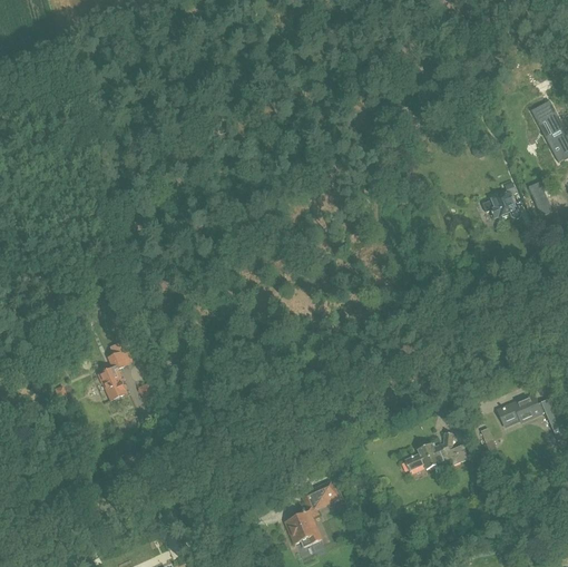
[(530,108),(529,109),(537,124),(544,120),(551,135),(548,137),(559,159),(567,154),(567,136),(548,99),(547,99),(549,103),(532,111),(530,108)]
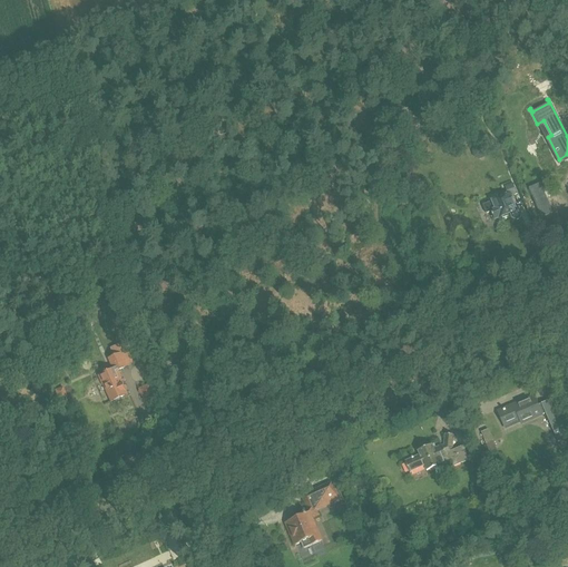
[(477,156),(483,155),(486,149),(483,144),(480,142),(478,140),(472,143),(471,145),(470,148),(472,154),(477,156)]
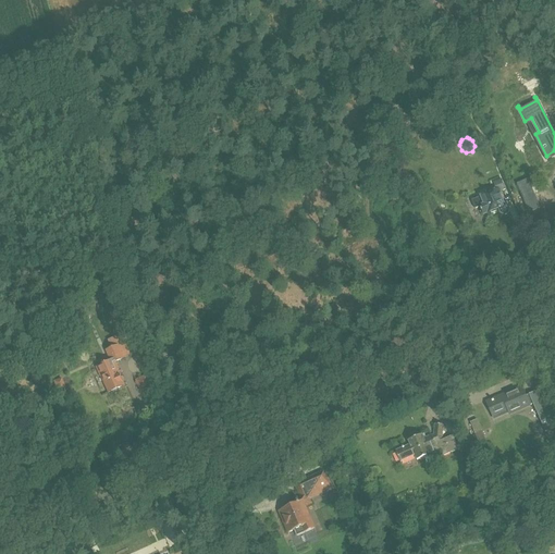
[(526,169),(514,174),(519,188),(531,184),(526,169)]
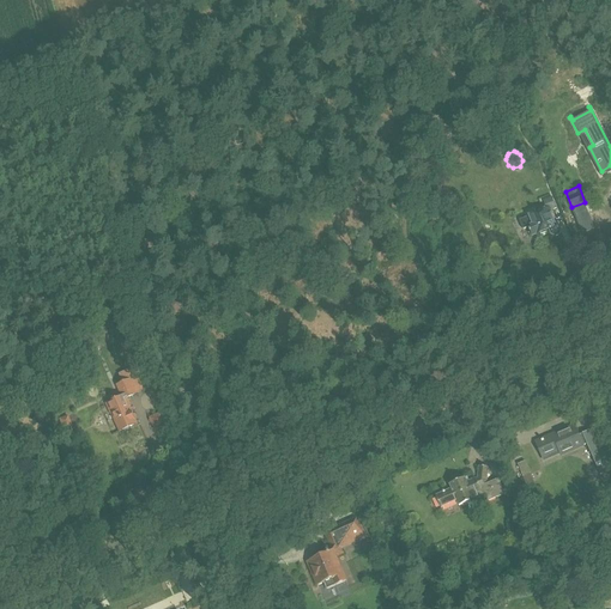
[(537,208),(516,217),(521,226),(527,224),(531,232),(536,230),(540,230),(544,229),(548,226),(550,232),(554,233),(557,232),(560,227),(556,221),(554,221),(549,208),(558,203),(556,198),(536,205),(537,208)]
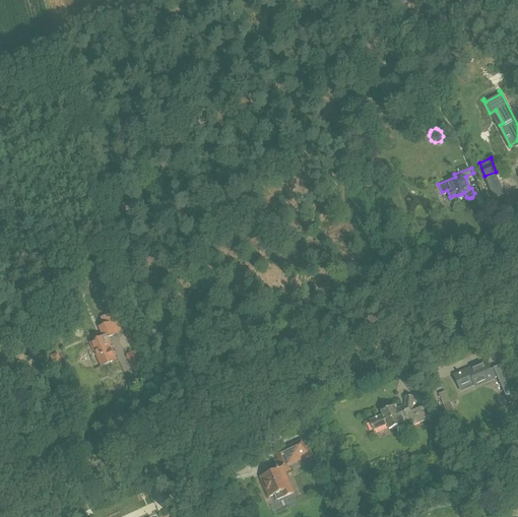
[(103,291),(106,300),(114,297),(111,287),(103,291)]
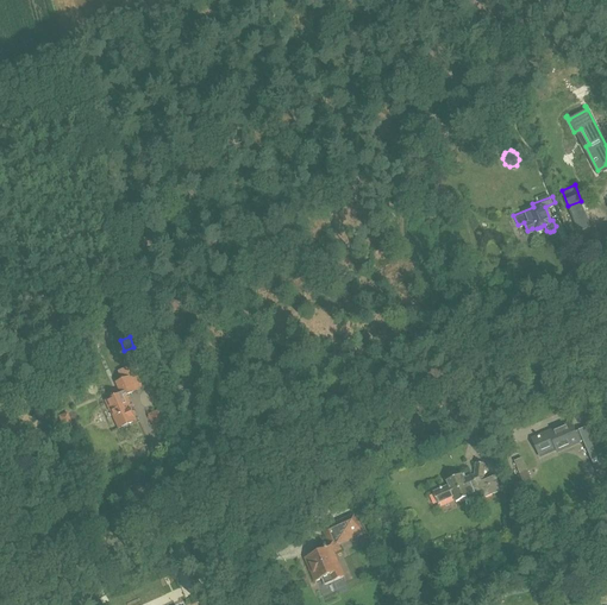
[(125,423),(126,421),(133,417),(124,394),(135,389),(133,388),(141,385),(131,361),(116,369),(119,377),(114,379),(120,391),(105,398),(117,424),(119,423),(121,424),(125,423)]
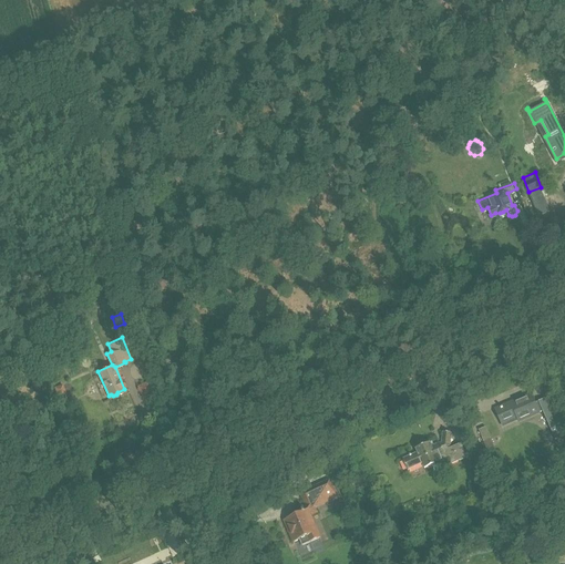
[(135,383),(143,399),(154,395),(147,379),(135,383)]
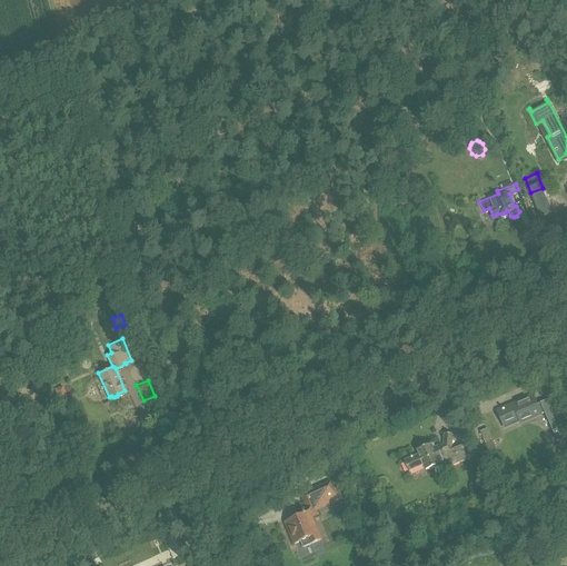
[(52,386),(56,398),(65,395),(61,383),(52,386)]
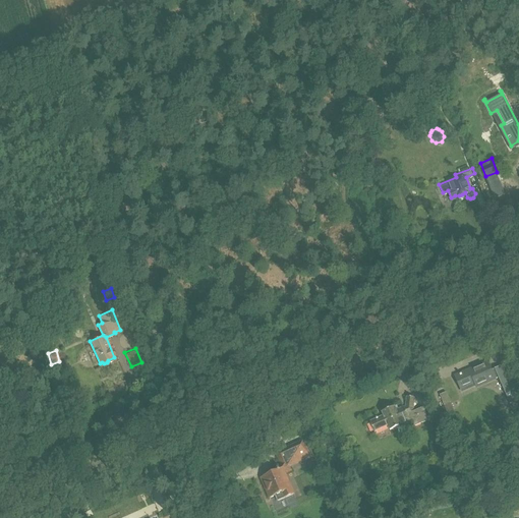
[(486,359),(453,373),(458,385),(472,379),(474,383),(485,379),(486,380),(495,377),(497,376),(494,366),(491,367),(486,359)]
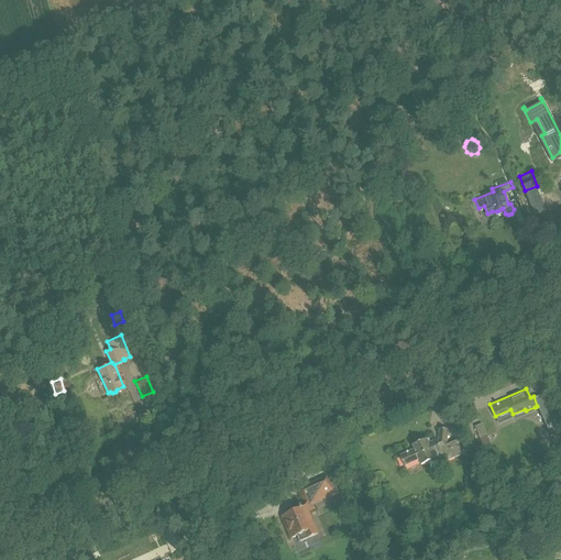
[(539,394),(534,396),(537,406),(549,435),(557,432),(559,434),(560,431),(560,413),(550,390),(540,391),(539,394)]
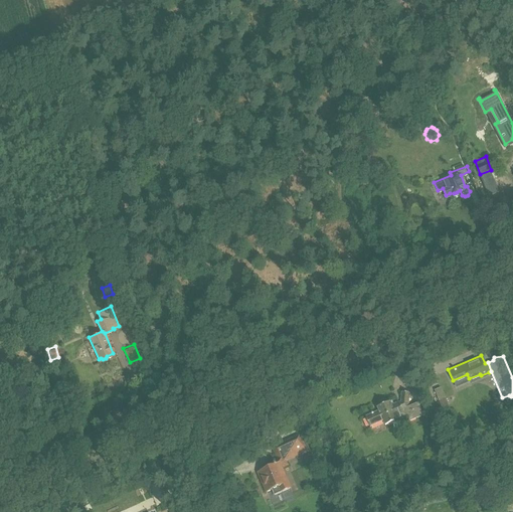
[(139,376),(148,373),(144,360),(134,363),(139,376)]
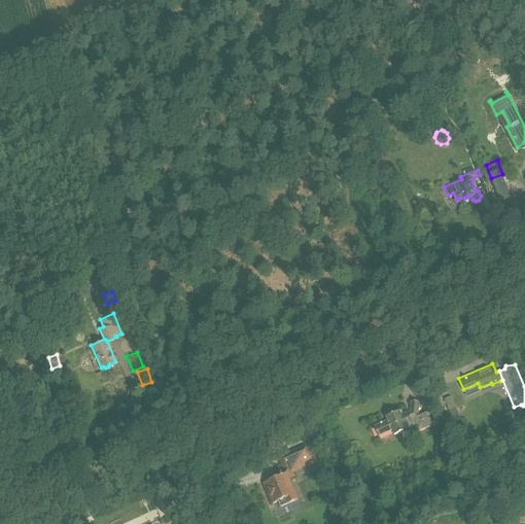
[(120,385),(125,376),(115,372),(111,381),(120,385)]
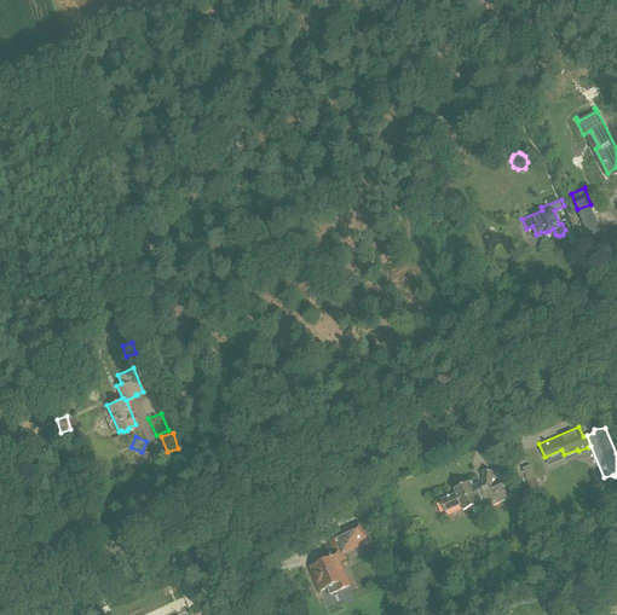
[(520,465),(526,479),(534,475),(529,463),(520,465)]
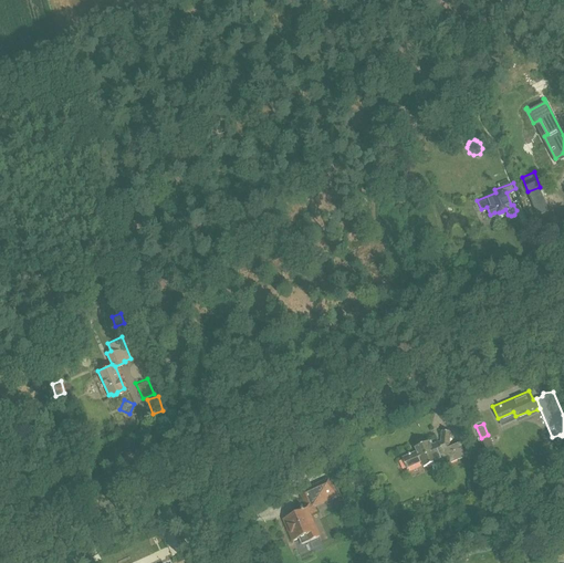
[(400,455),(406,467),(420,460),(423,465),(429,461),(430,464),(437,460),(437,459),(447,455),(449,460),(465,454),(459,439),(447,445),(449,428),(441,427),(440,438),(429,442),(427,438),(414,444),(416,448),(400,455)]
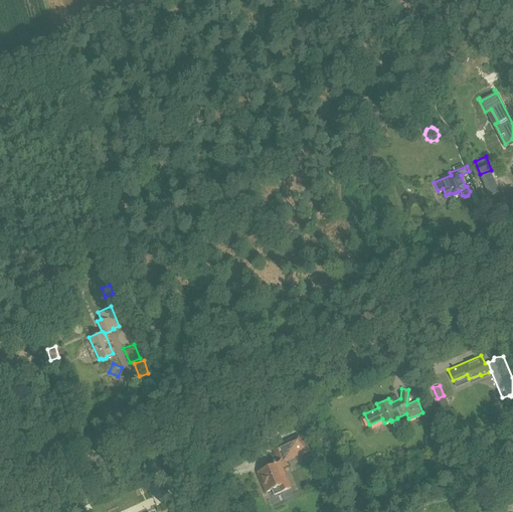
[(438,398),(442,407),(448,404),(444,395),(438,398)]
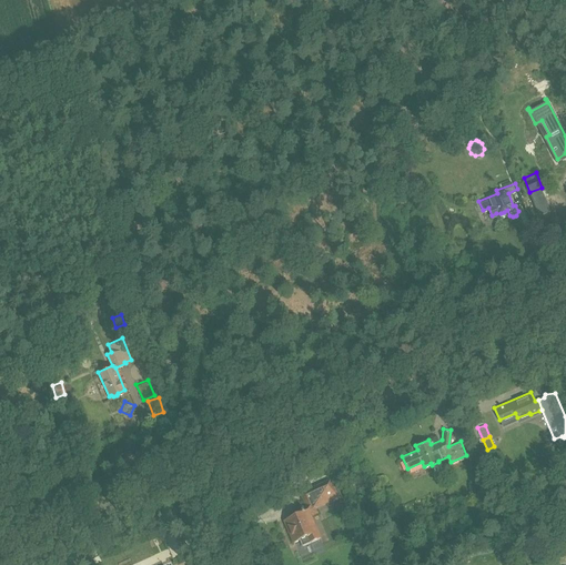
[(431,475),(448,467),(445,461),(427,468),(431,475)]
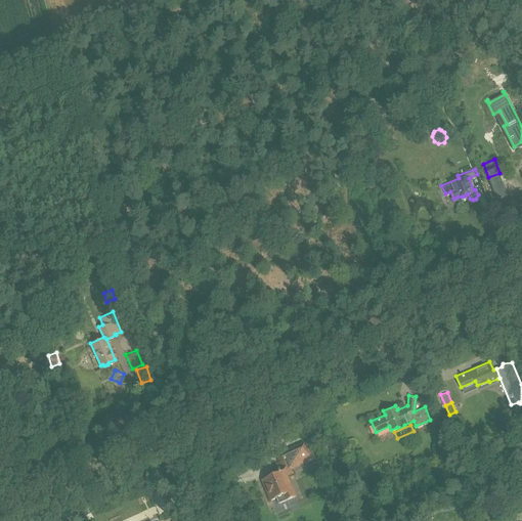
[(280,469),(260,478),(268,498),(275,495),(277,501),(292,494),(284,475),(292,471),(290,466),(310,458),(302,440),(273,452),(280,469)]
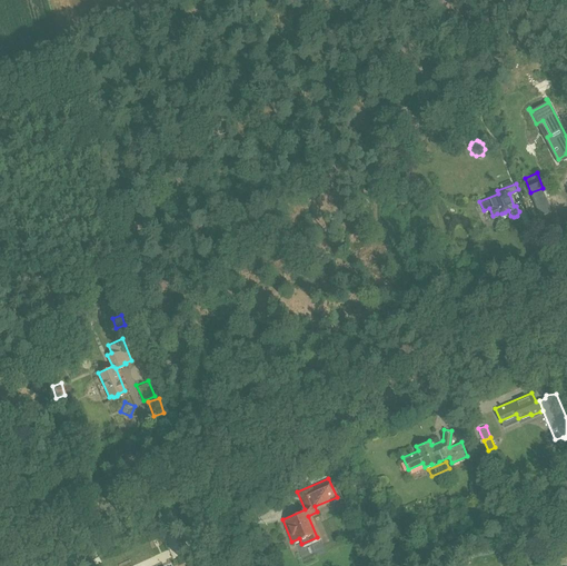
[(344,499),(338,502),(345,514),(348,520),(356,517),(351,510),(344,499)]
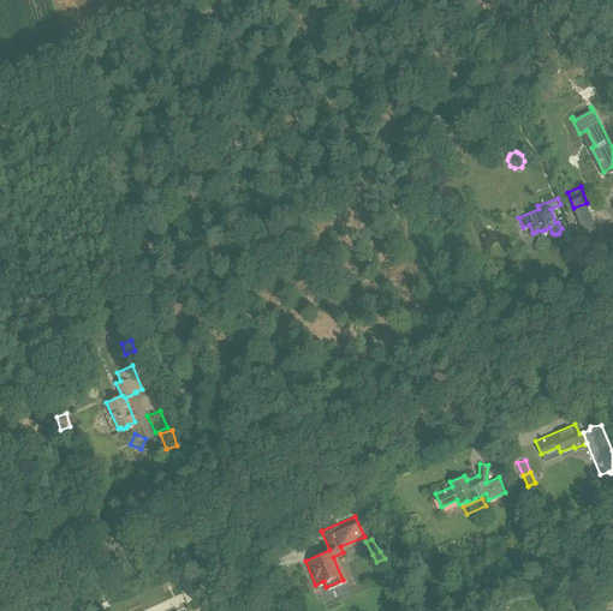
[(500,610),(498,600),(489,601),(492,610),(500,610)]
